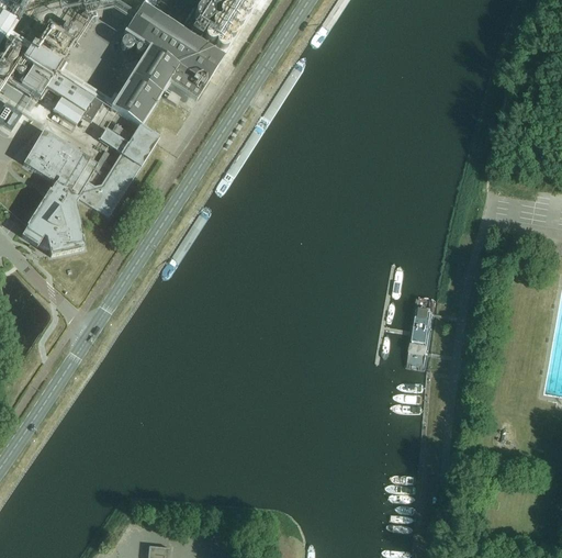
[(0,0),(0,44),(4,47),(21,17),(8,10),(13,0),(0,0)]
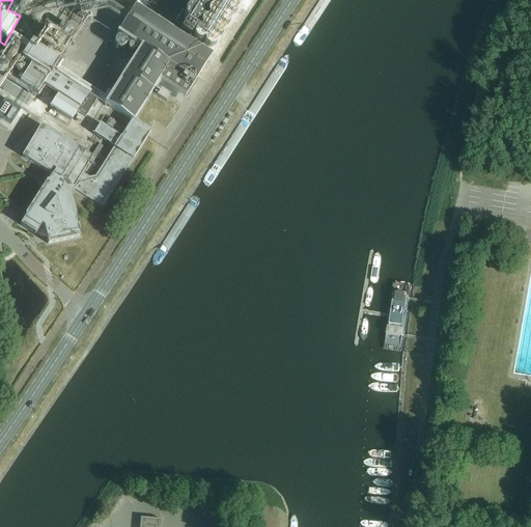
[(172,25),(184,6),(173,0),(128,0),(134,4),(118,28),(116,30),(139,45),(104,100),(110,104),(93,130),(115,143),(95,173),(89,174),(82,170),(92,153),(40,121),(22,154),(52,171),(48,177),(47,177),(25,212),(26,212),(20,221),(35,231),(36,229),(43,232),(44,233),(48,241),(80,233),(77,222),(79,222),(72,190),(74,186),(103,204),(133,156),(149,130),(150,128),(143,123),(151,110),(167,120),(212,51),(172,25)]
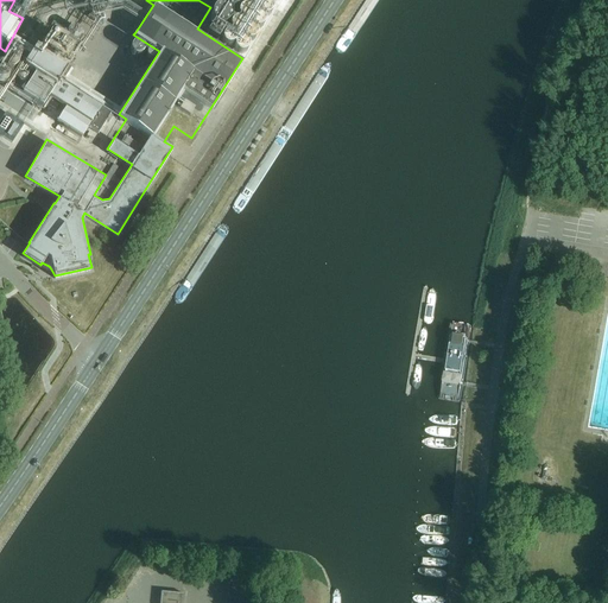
[(68,102),(59,116),(86,132),(94,118),(68,102)]
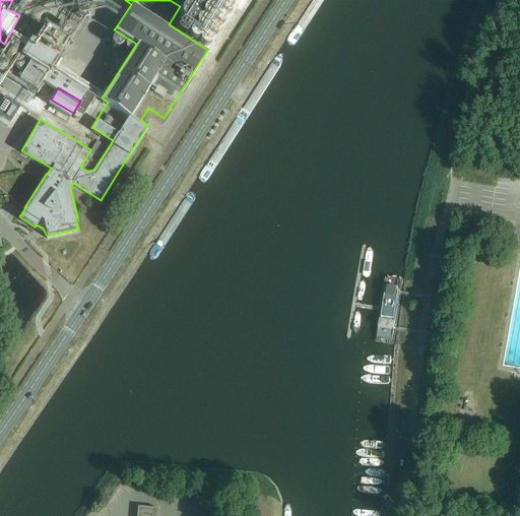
[(392,339),(393,338),(402,274),(401,271),(386,269),(384,272),(374,336),(392,339)]
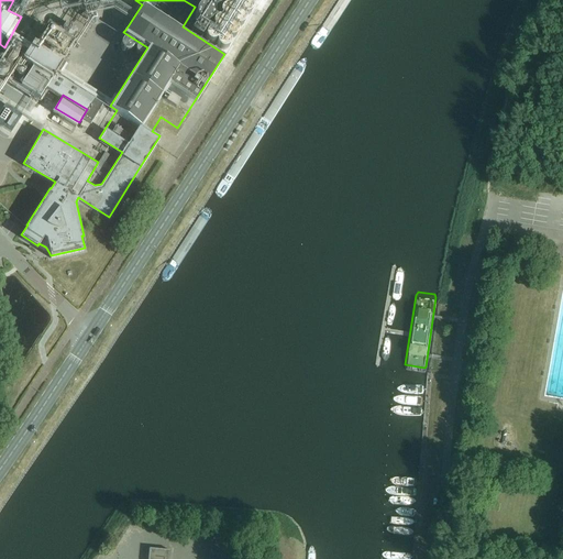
[(146,558),(168,558),(169,547),(148,545),(146,558)]
